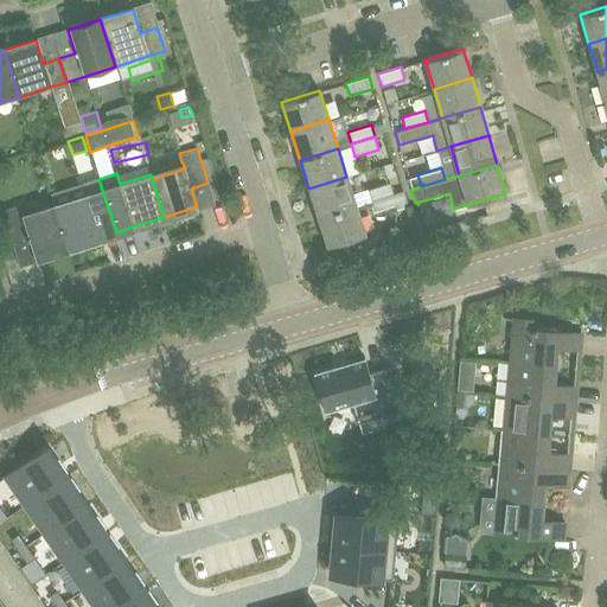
[(308,189),(318,217),(356,205),(346,177),(308,189)]
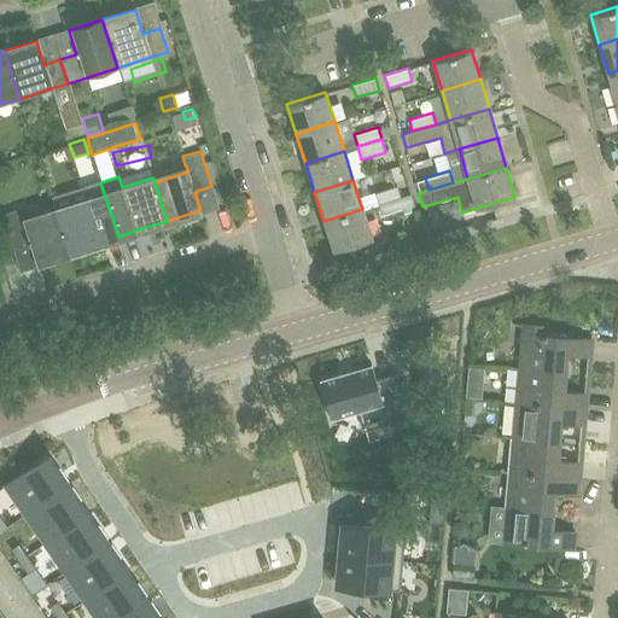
[(396,186),(372,193),(375,204),(401,197),(396,186)]
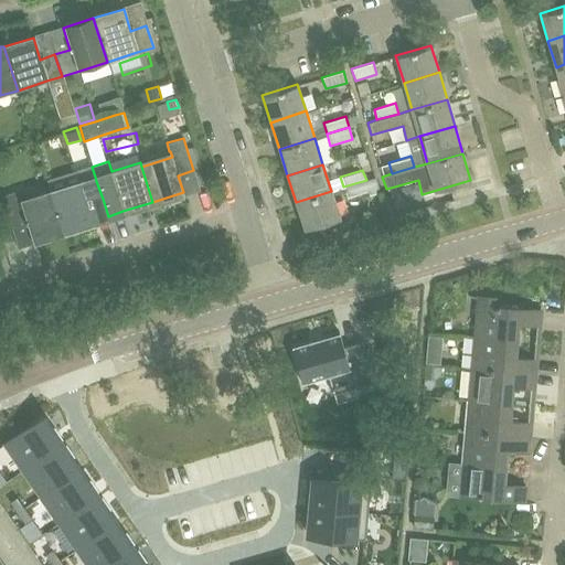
[(81,185),(52,195),(63,230),(93,221),(108,216),(103,199),(96,181),(95,177),(78,181),(81,185)]
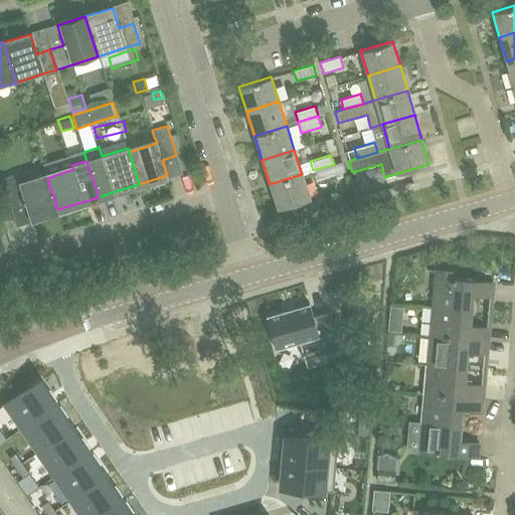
[(342,161),(334,164),(313,170),(316,180),(335,174),(336,178),(347,175),(342,161)]
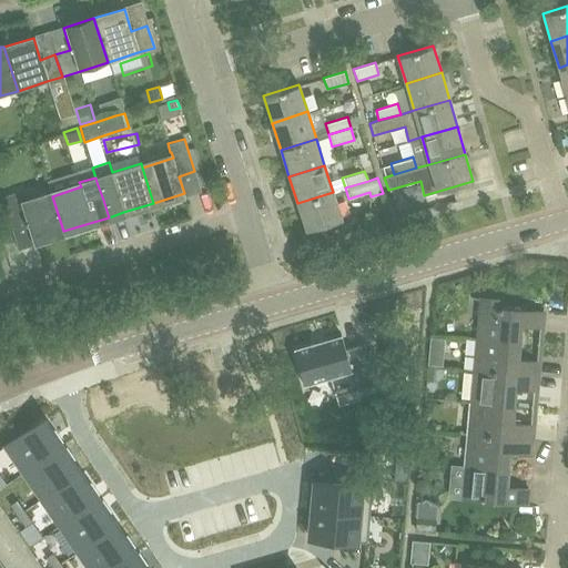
[(18,192),(1,198),(11,229),(28,224),(33,241),(63,231),(52,196),(22,205),(18,192)]
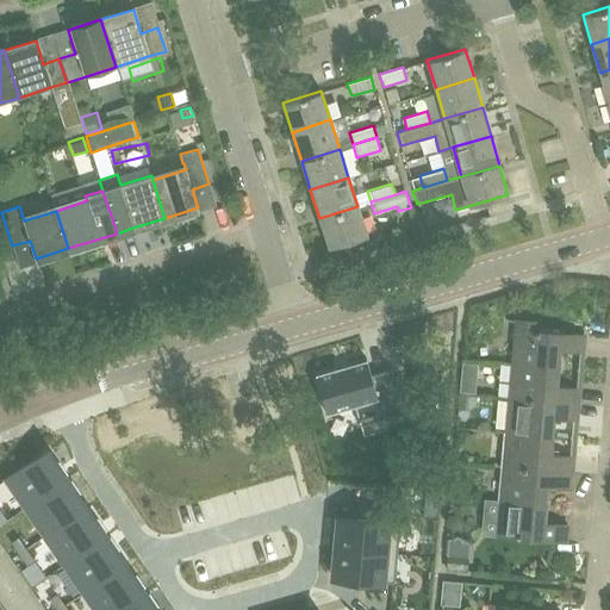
[(358,206),(319,218),(329,248),(367,235),(358,206)]
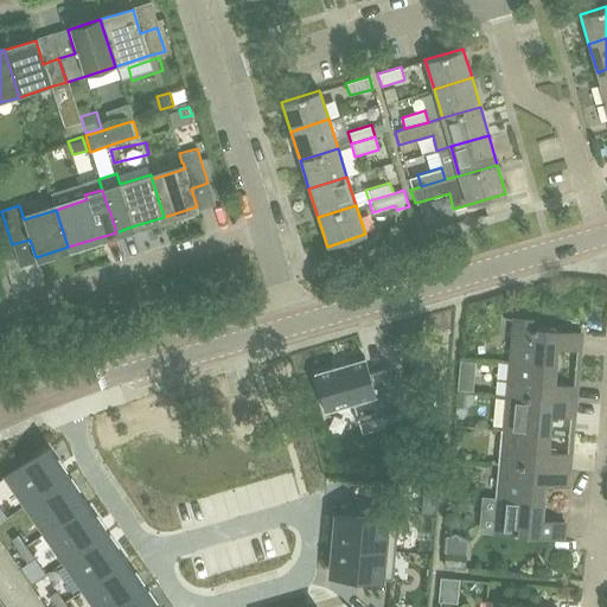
[(504,318),(504,319),(511,320),(508,362),(555,365),(556,347),(580,350),(581,333),(569,333),(541,330),(534,330),(535,321),(504,318)]
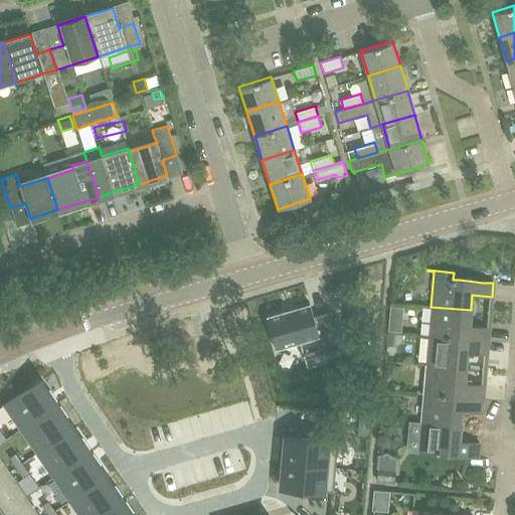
[(460,270),(459,280),(483,283),(484,273),(460,270)]
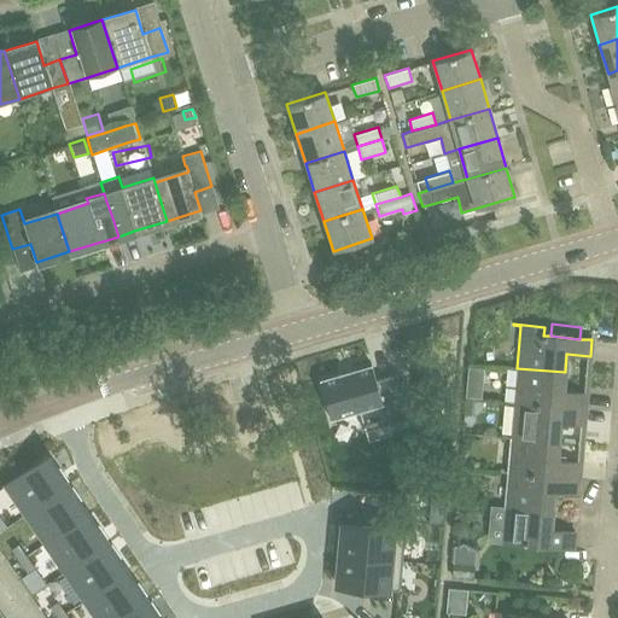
[(321,379),(319,379),(331,419),(332,419),(332,418),(357,410),(357,412),(361,410),(361,409),(380,403),(380,404),(382,404),(386,424),(408,418),(396,373),(394,374),(395,377),(377,382),(371,363),(369,365),(369,366),(354,371),(354,369),(351,369),(351,372),(343,374),(338,373),(336,374),(337,375),(321,380),(321,379)]
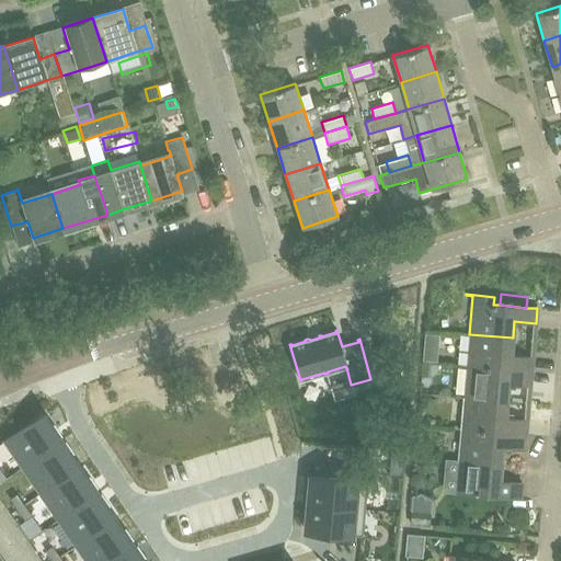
[(469,334),(466,366),(531,373),(533,357),(511,355),(513,338),(469,334)]
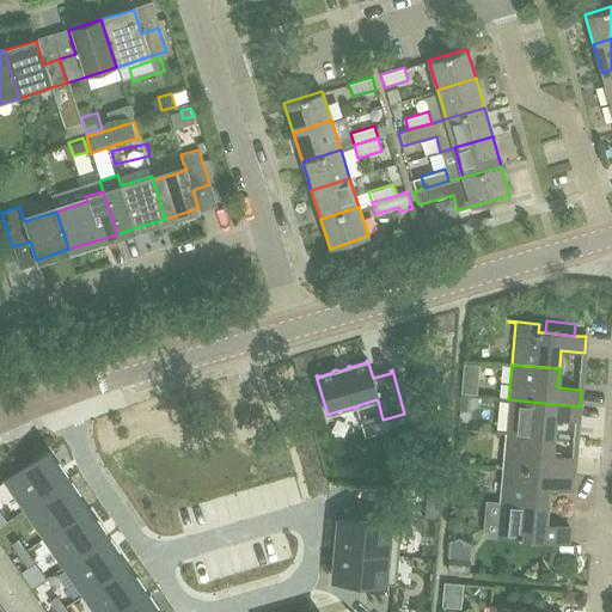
[(460,411),(469,411),(470,397),(461,396),(460,411)]
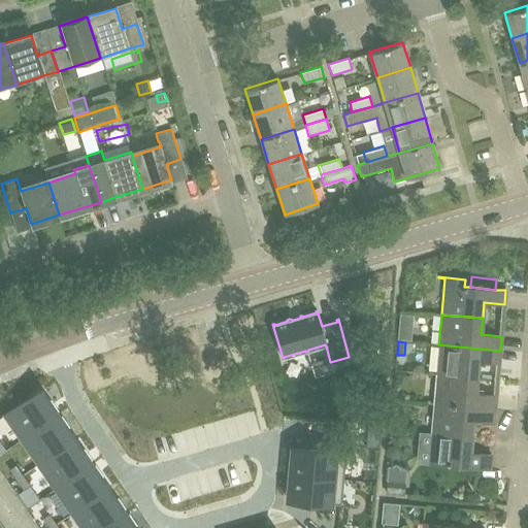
[(438,344),(436,373),(476,377),(479,361),(499,363),(500,351),(438,344)]
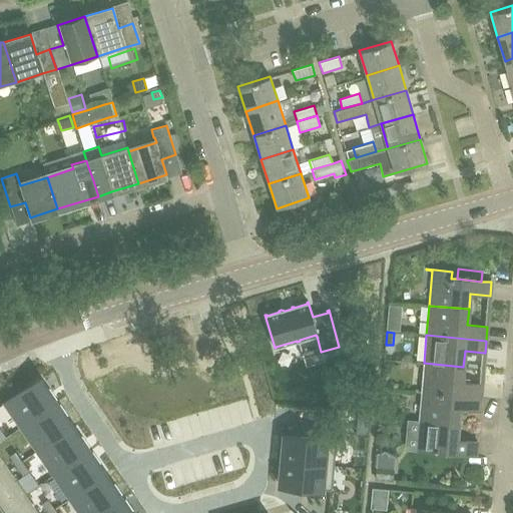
[(424,363),(421,392),(481,397),(482,384),(462,382),(463,367),(424,363)]
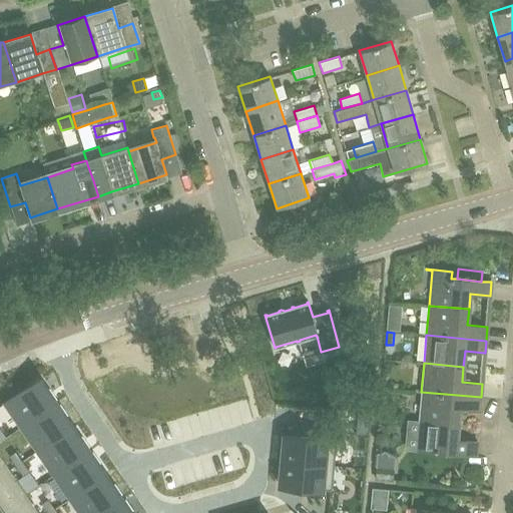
[(40,378),(5,402),(22,427),(57,402),(40,378)]
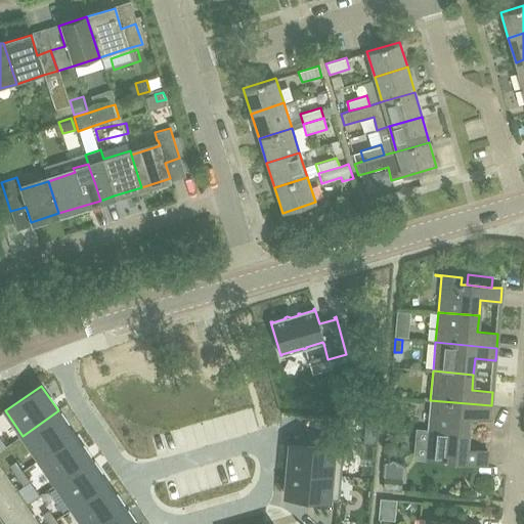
[(430,400),(428,430),(468,433),(470,418),(490,419),(491,405),(430,400)]
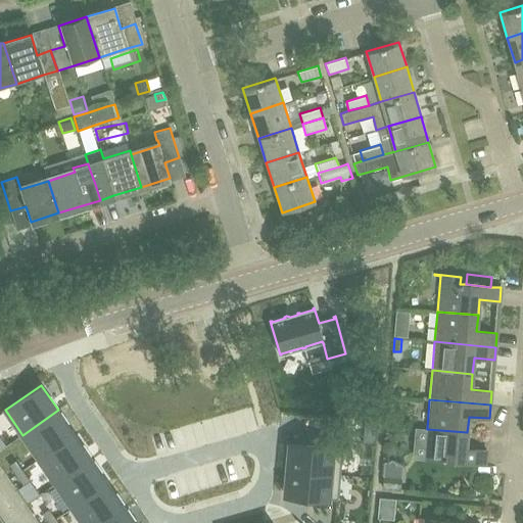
[(58,410),(22,435),(39,459),(75,434),(58,410)]
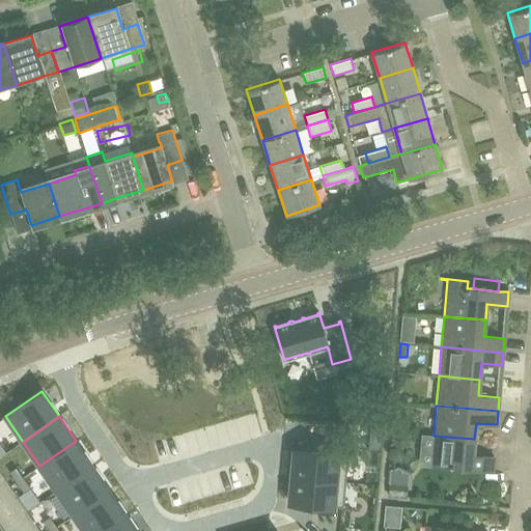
[(370,425),(368,450),(381,451),(383,427),(370,425)]
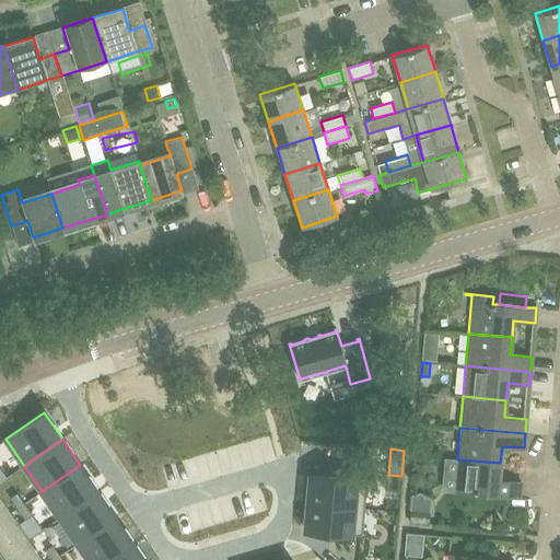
[(457,459),(456,473),(454,491),(518,497),(521,481),(499,480),(500,464),(457,459)]
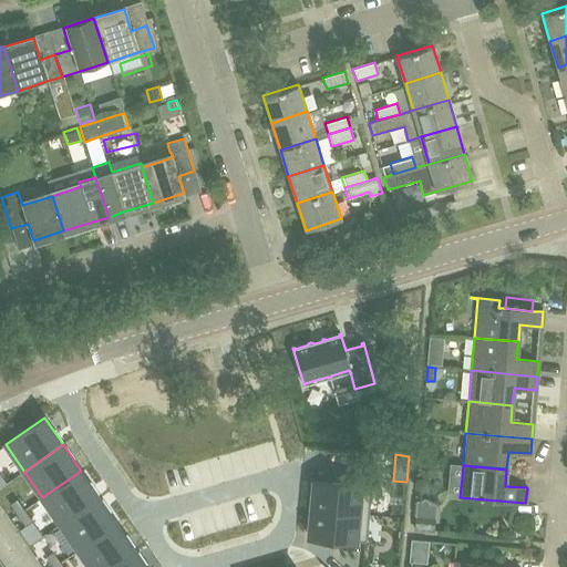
[(81,471),(42,497),(60,524),(100,497),(81,471)]
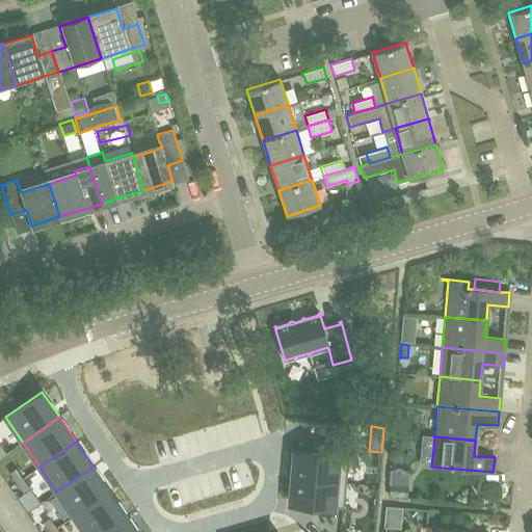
[(294,452),(292,478),(346,482),(348,457),(294,452)]
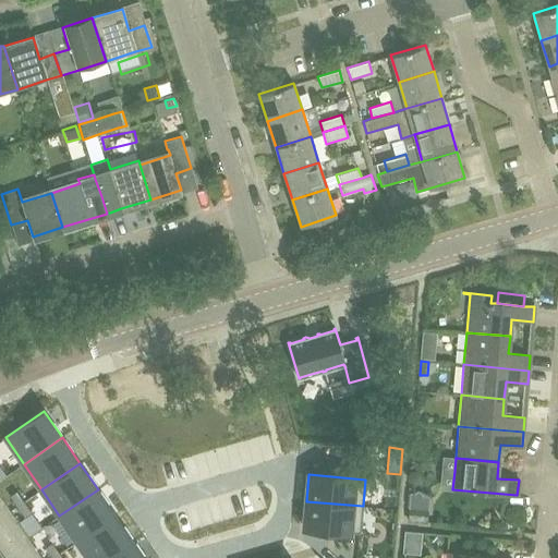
[(98,489),(59,516),(76,542),(116,516),(98,489)]
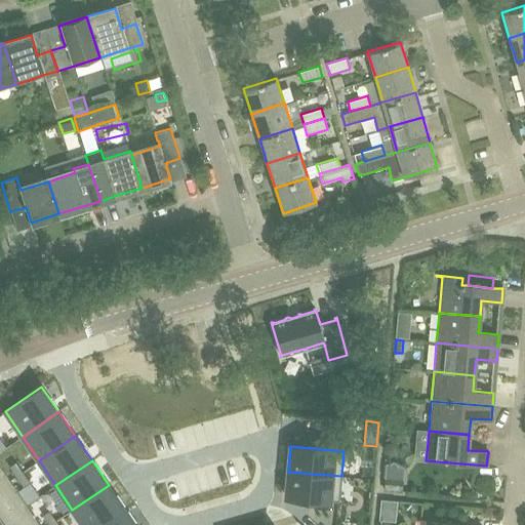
[(15,461),(8,467),(15,477),(23,472),(15,461)]
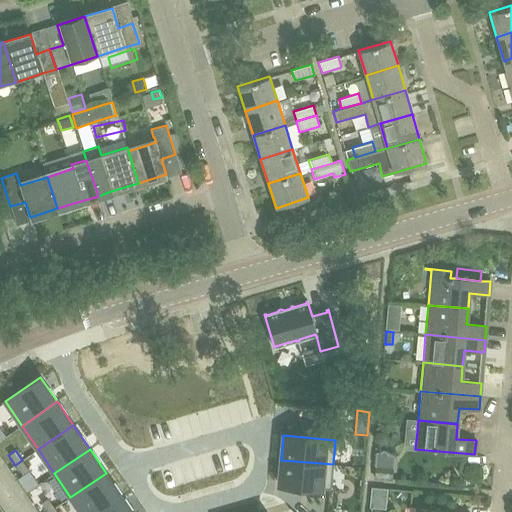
[(22,460),(15,465),(22,475),(29,470),(22,460)]
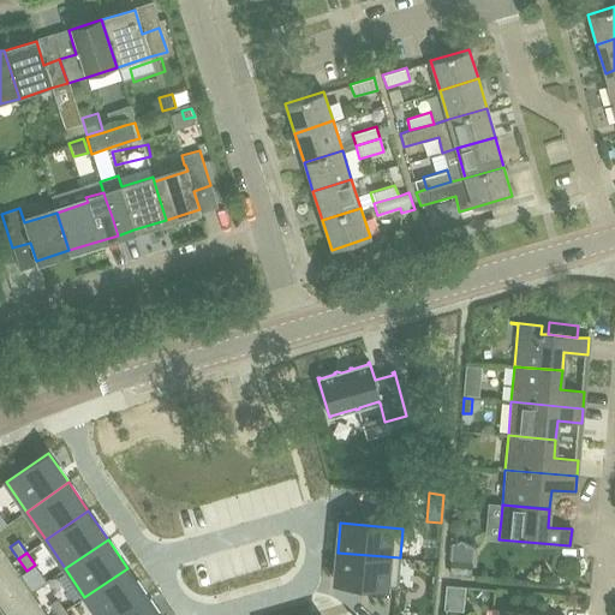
[(338,553),(334,583),(398,587),(400,557),(338,553)]
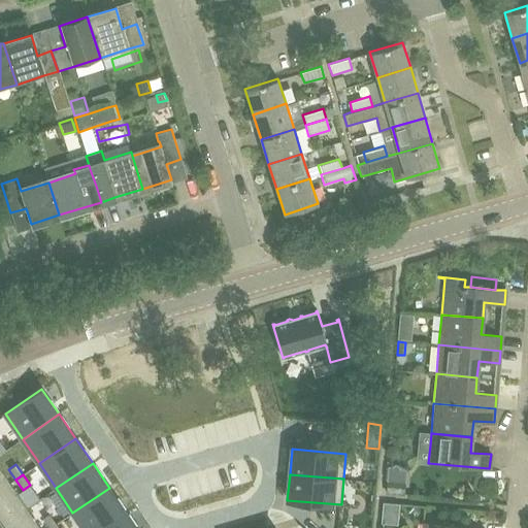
[(386,493),(403,494),(404,481),(388,479),(386,493)]
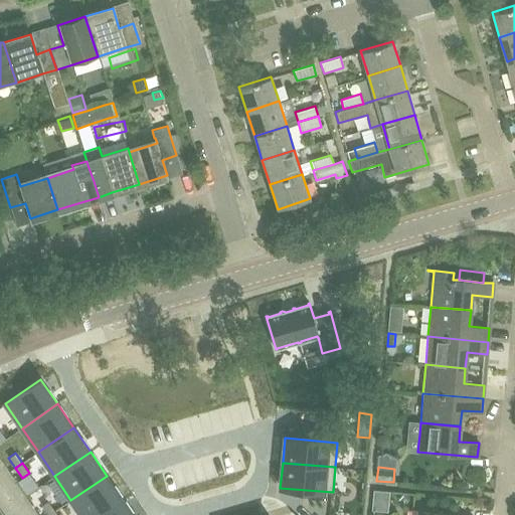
[(107,476),(70,500),(80,514),(100,514),(123,499),(107,476)]
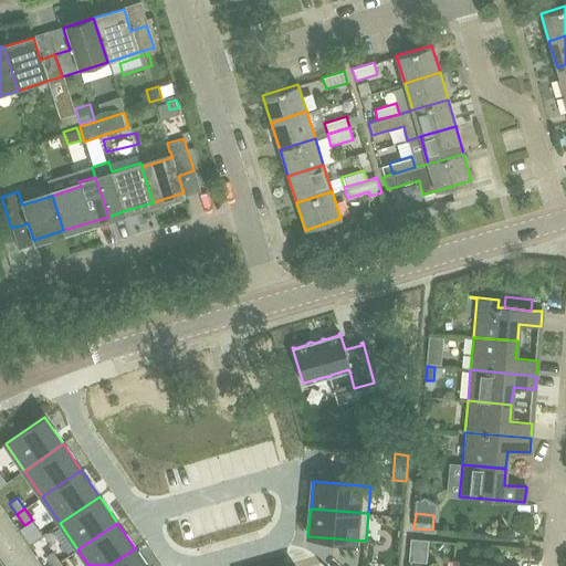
[(428,541),(410,538),(409,549),(427,552),(428,541)]
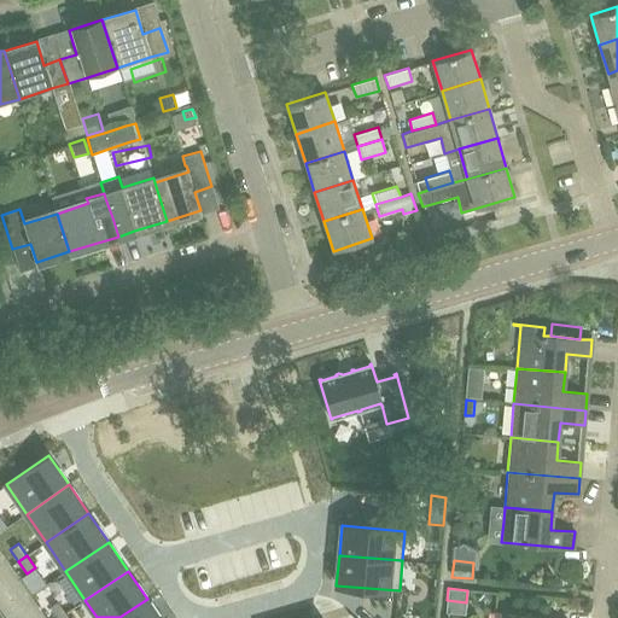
[(161,617),(147,599),(120,617),(161,617)]
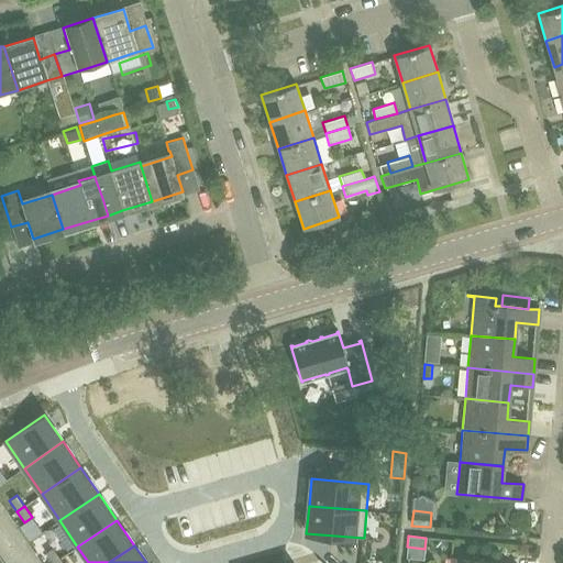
[(53,548),(45,552),(52,562),(59,559),(53,548)]
